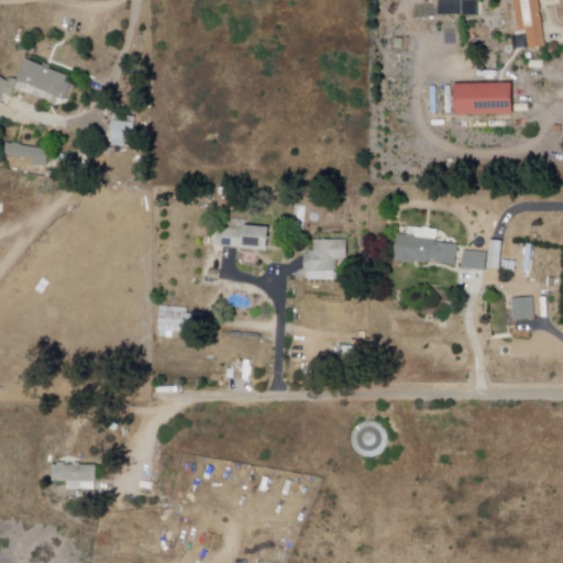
[(512,0),(540,0),(545,46),(519,50),(512,0)]
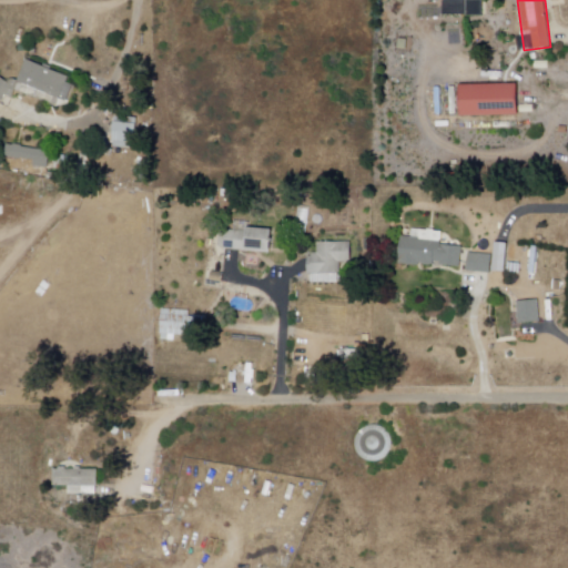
[(445,23),(444,58),(462,58),(462,24),(445,23)]
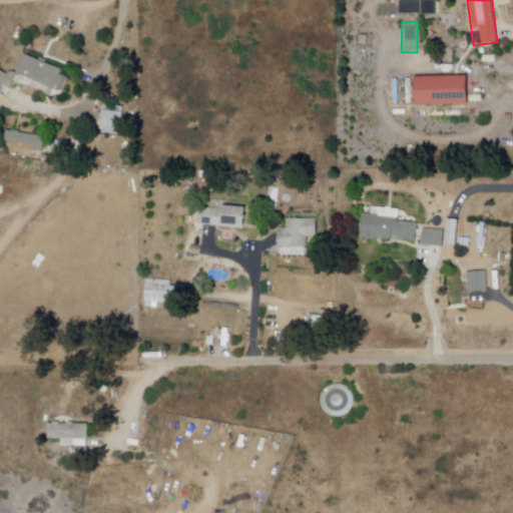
[(359,32),(358,44),(371,44),(372,33),(359,32)]
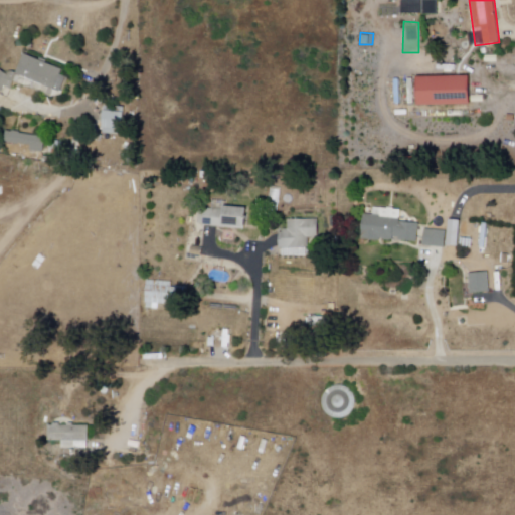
[(0,100),(7,87),(11,89),(16,79),(57,101),(68,79),(60,74),(62,69),(21,48),(9,71),(0,66),(0,100)]
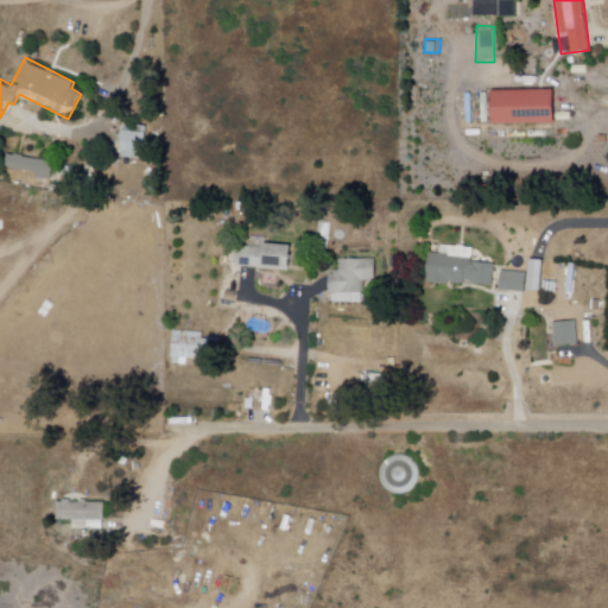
[(493,92),(553,89),(555,121),(494,125),(493,92)]
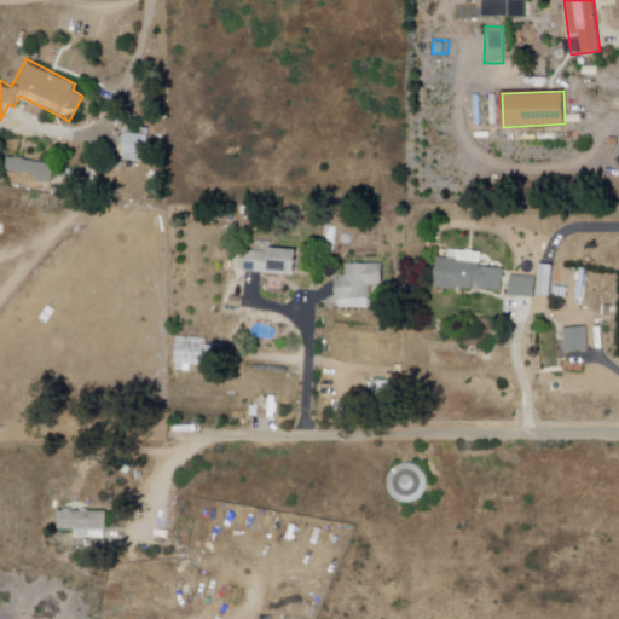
[(149,128),(146,163),(122,161),(125,126),(149,128)]
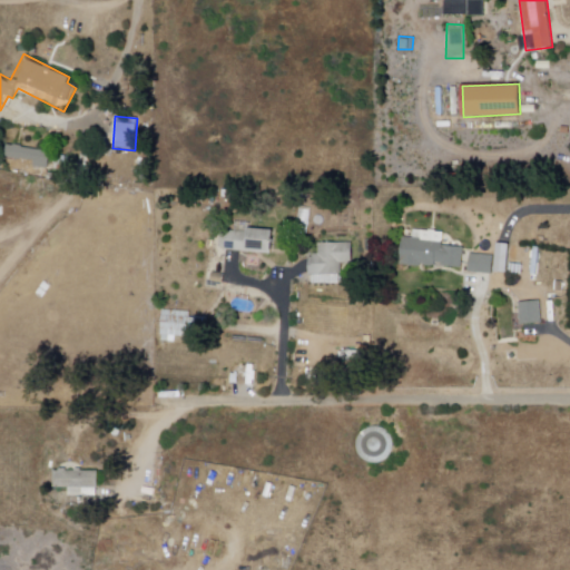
[(6,156),(7,147),(53,155),(51,164),(6,156)]
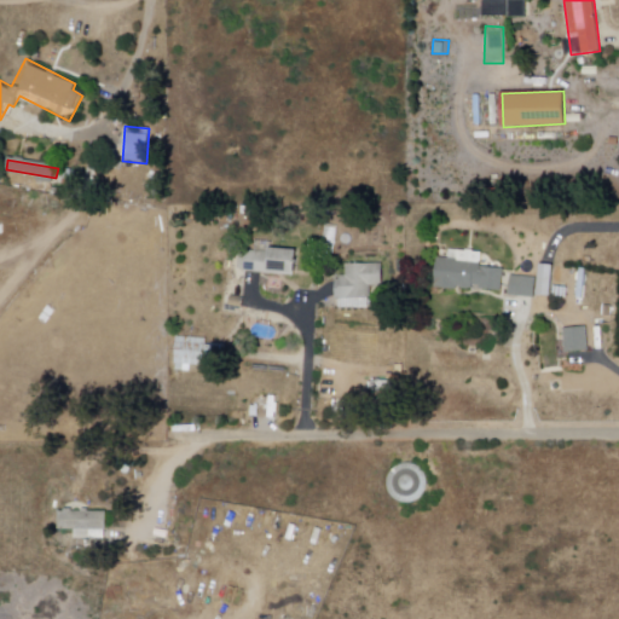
[(250,242),(250,252),(242,252),(242,273),(294,273),(294,249),(270,249),(270,242),(250,242)]
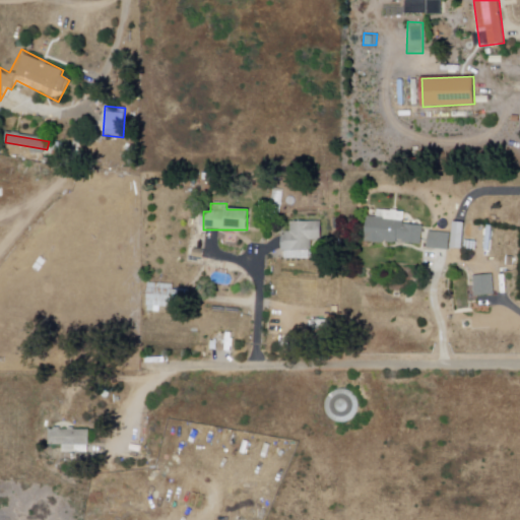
[(365,217),(365,243),(420,244),(420,222),(404,222),(404,210),(377,210),(377,217),(365,217)]
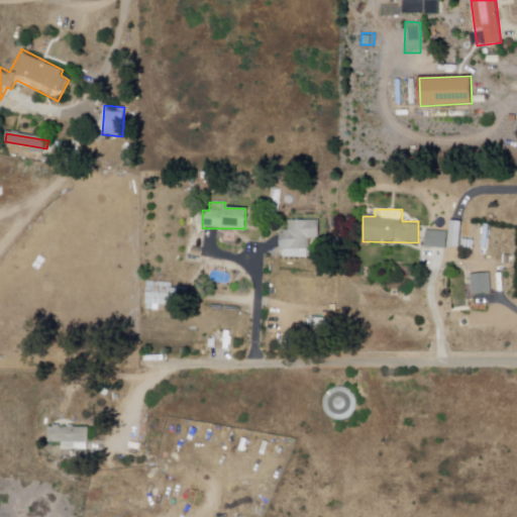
[(451,218),(449,244),(459,245),(461,219),(451,218)]
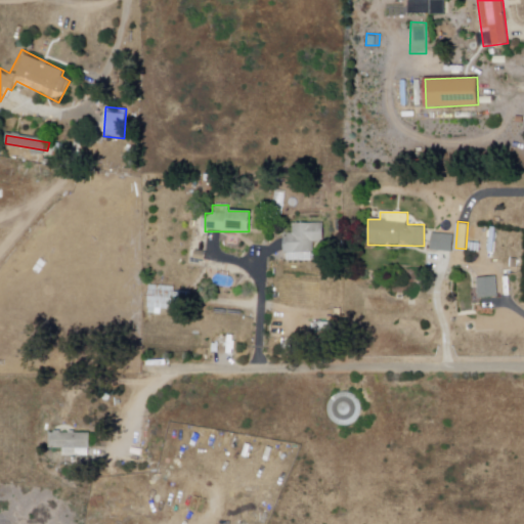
[(292,223),(292,234),(282,234),(282,253),(314,252),(313,242),(322,242),(321,223),(292,223)]
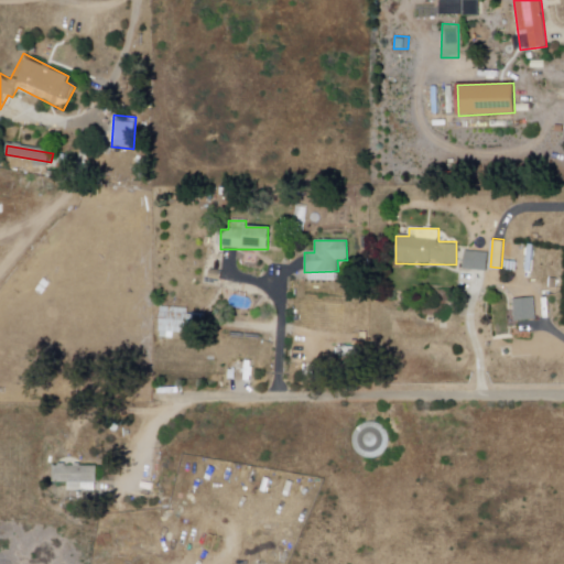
[(465,270),(467,250),(488,251),(487,272),(465,270)]
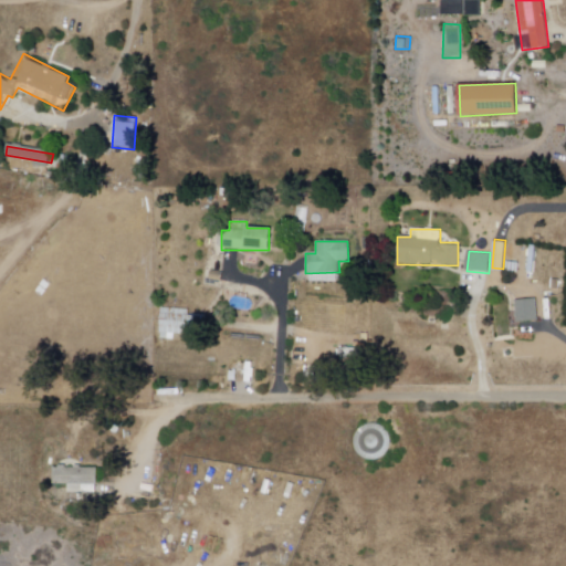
[(516,301),(536,301),(536,324),(517,325),(516,301)]
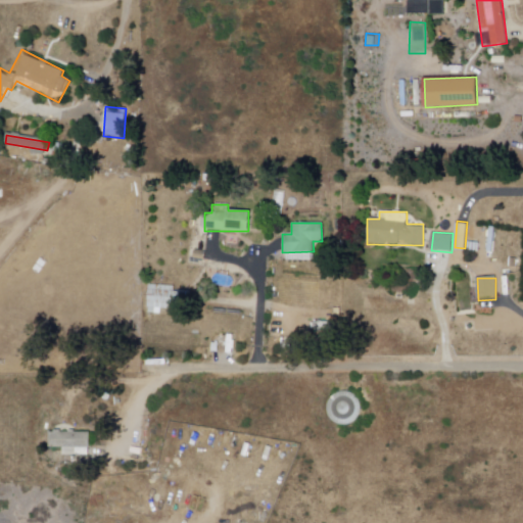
[(148,286),(175,287),(175,292),(191,293),(190,311),(156,310),(156,314),(148,314),(148,286)]
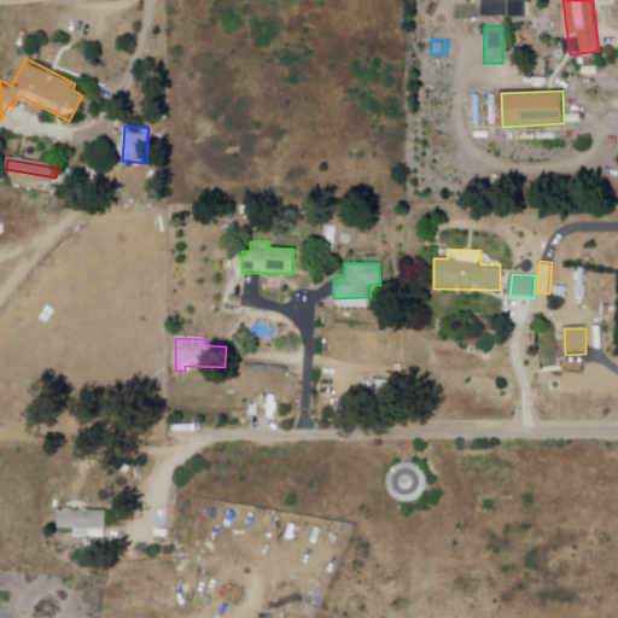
[(58,513),(58,529),(74,529),(74,538),(106,538),(105,512),(58,513)]
